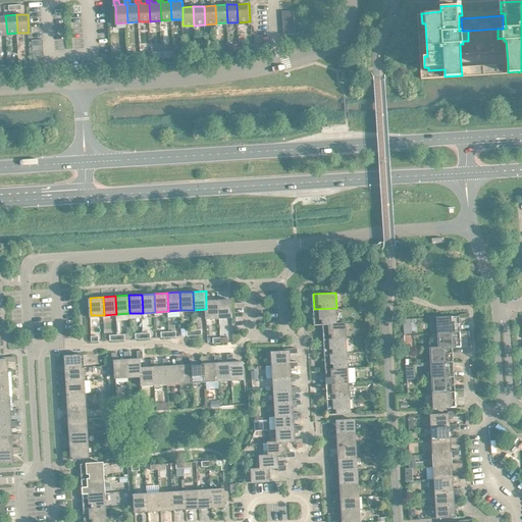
[(206,309),(207,318),(220,317),(219,299),(206,300),(206,301),(206,309)]
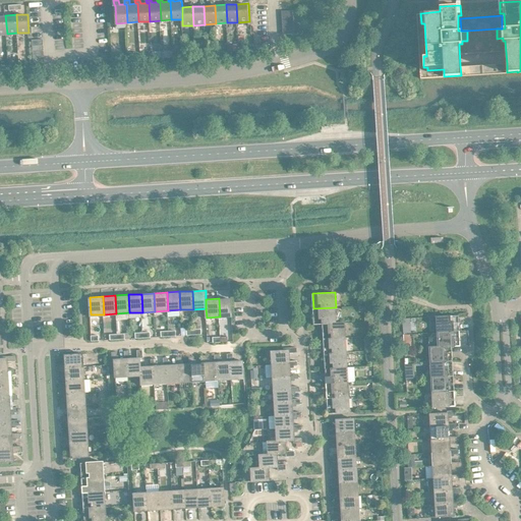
[(232,298),(219,298),(220,316),(233,315),(232,298)]
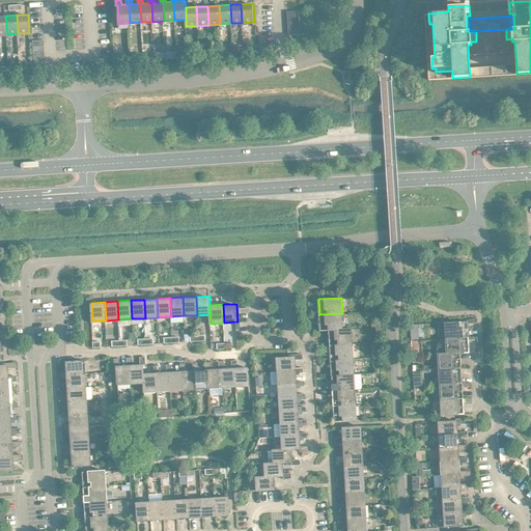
[(320,330),(329,330),(329,329),(343,328),(342,313),(319,314),(320,330)]
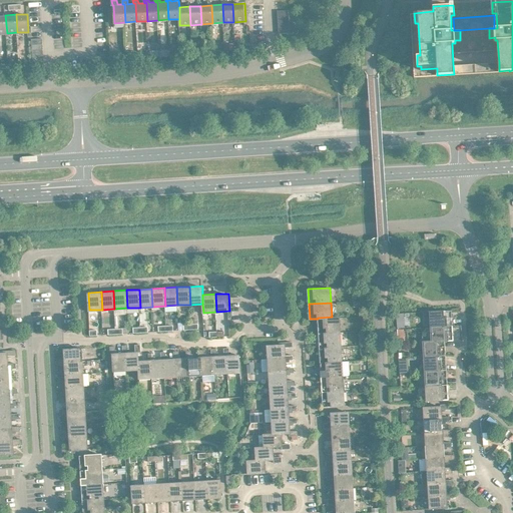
[(430,311),(431,326),(453,325),(452,310),(430,311)]
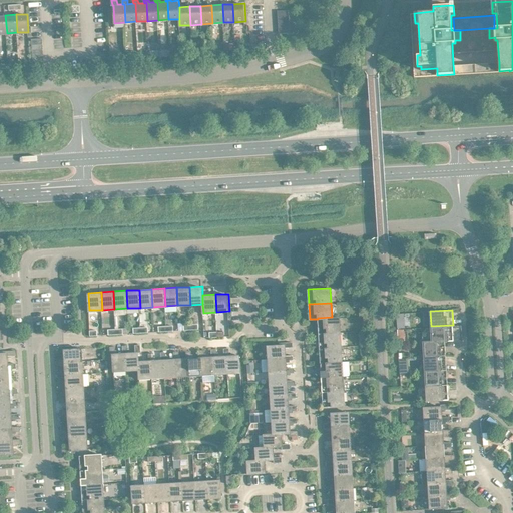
[(318,318),(318,319),(319,333),(341,332),(340,317),(332,317),(318,318)]
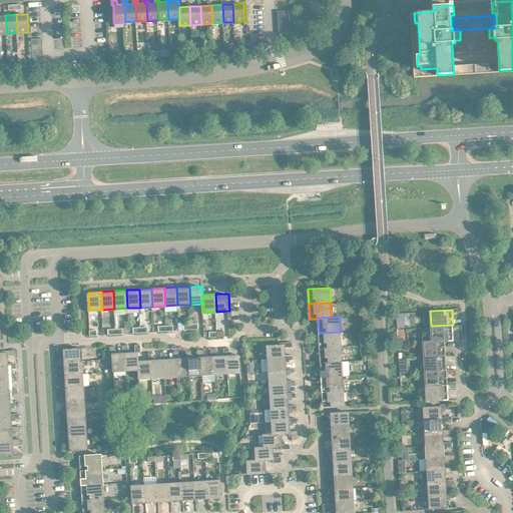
[(431,326),(432,340),(432,341),(446,340),(446,341),(454,340),(453,325),(431,326)]
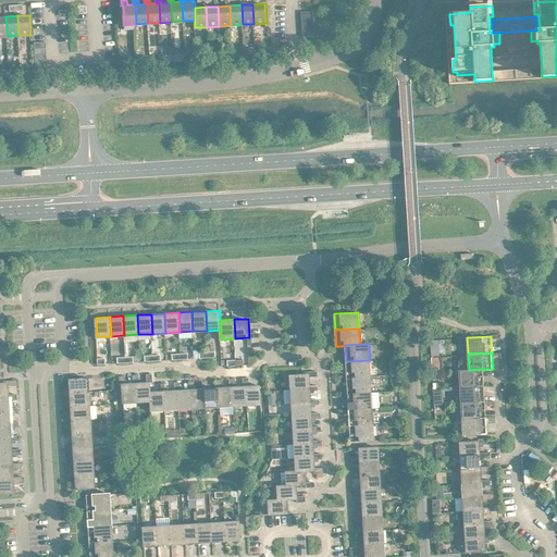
[(346,361),(347,378),(371,375),(370,360),(346,361)]
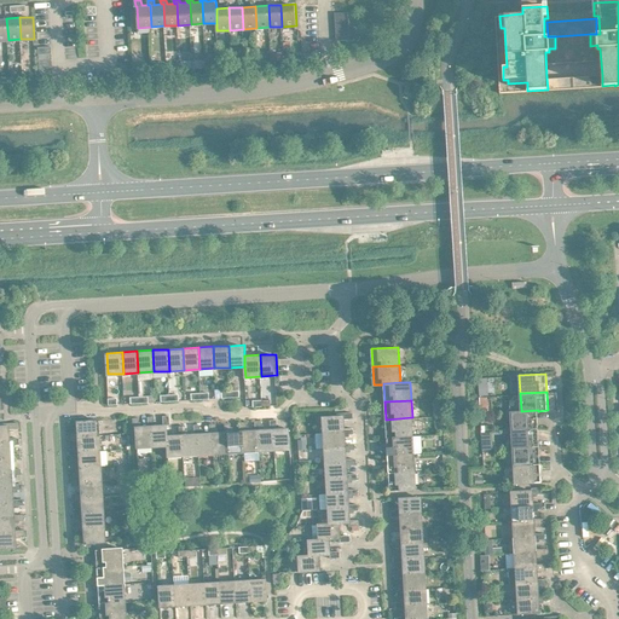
[(512,411),(512,429),(538,428),(538,411),(538,410),(521,411),(521,410),(512,411)]
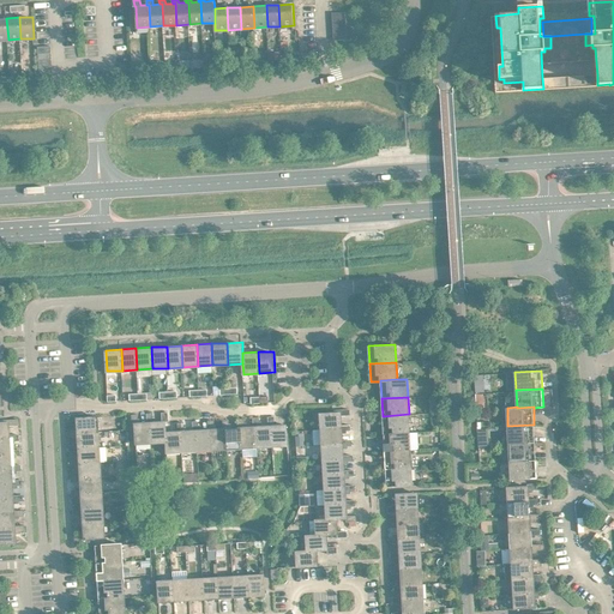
[(320,413),(321,428),(343,427),(342,425),(342,415),(351,414),(350,408),(341,409),(342,411),(320,413)]
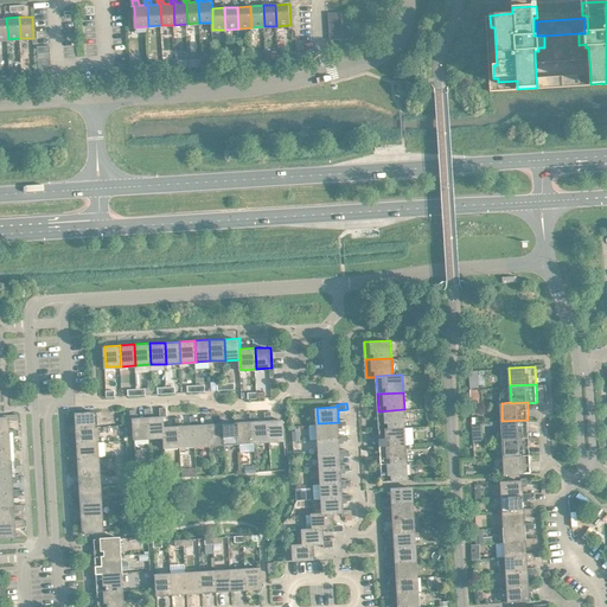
[(149,438),(165,436),(164,427),(165,426),(164,416),(167,416),(166,407),(160,407),(161,416),(152,416),(152,408),(146,408),(146,417),(148,416),(149,438)]
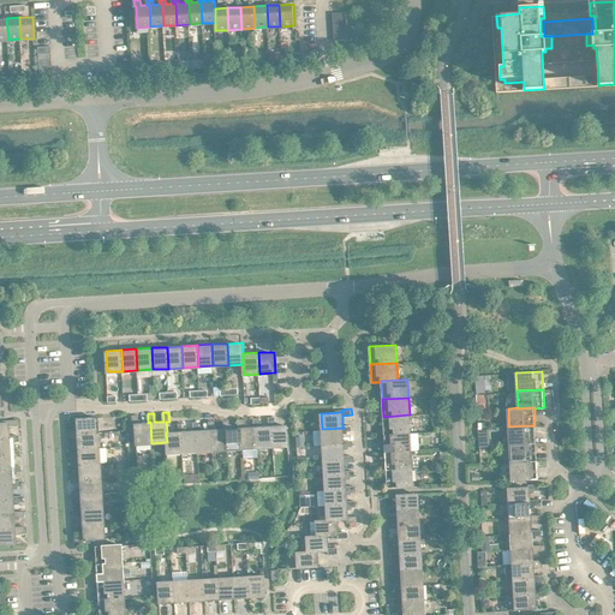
[(136,445),(151,443),(150,422),(148,423),(139,423),(138,413),(132,415),(133,423),(135,423),(136,445)]
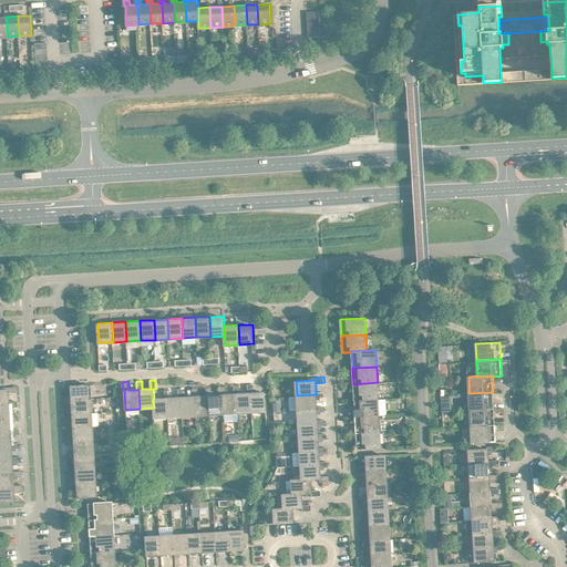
[(353,384),(354,400),(379,399),(378,382),(353,384)]
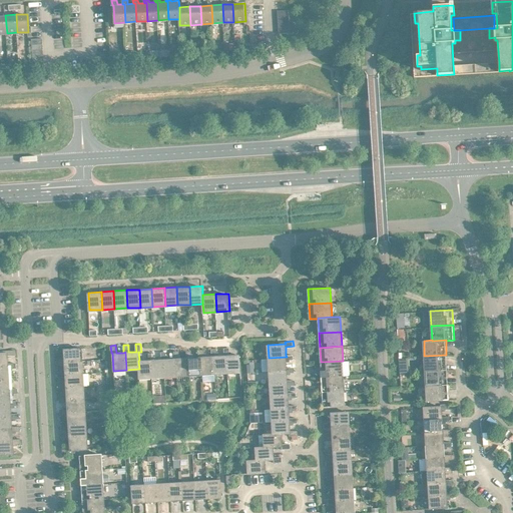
[(57,364),(65,364),(65,361),(83,360),(82,347),(64,349),(65,358),(57,359),(57,364)]
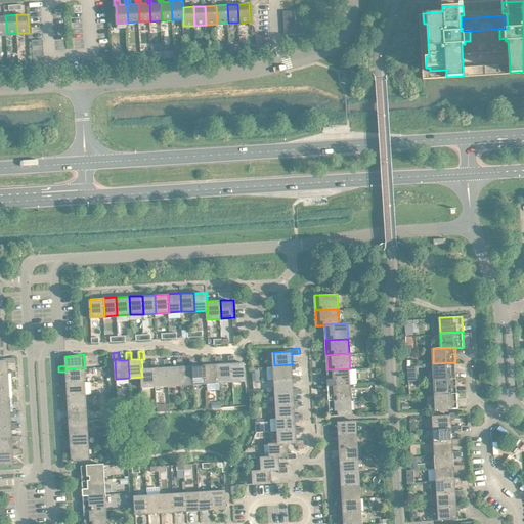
[(229,355),(229,362),(231,362),(233,381),(247,380),(245,361),(235,362),(234,354),(229,355)]
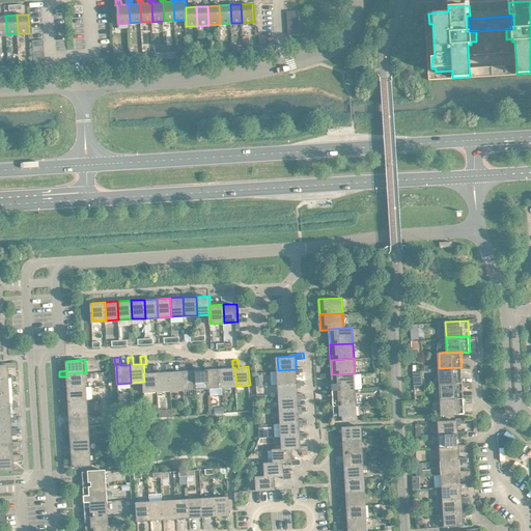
[(219,360),(220,368),(222,368),(223,387),(236,386),(234,367),(232,367),(225,368),(225,360),(219,360)]
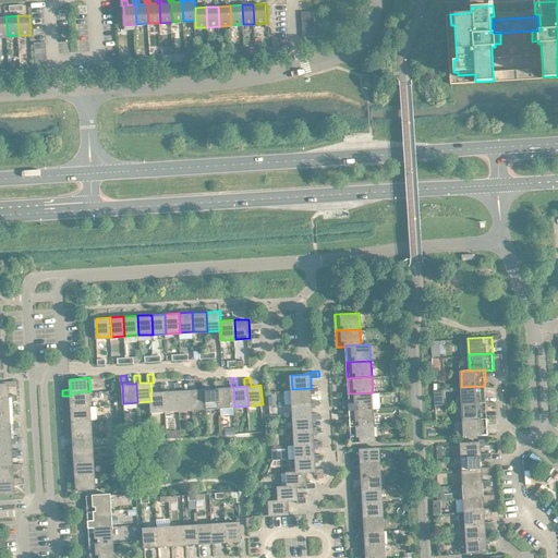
[(0,383),(0,397),(10,397),(10,395),(9,386),(17,386),(17,379),(9,380),(9,383),(0,383)]
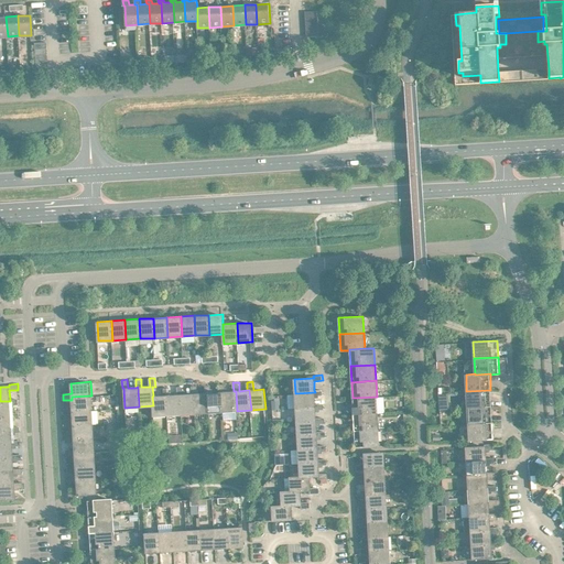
[(219,383),(219,392),(221,392),(223,411),(237,411),(236,391),(234,391),(225,391),(225,383),(219,383)]
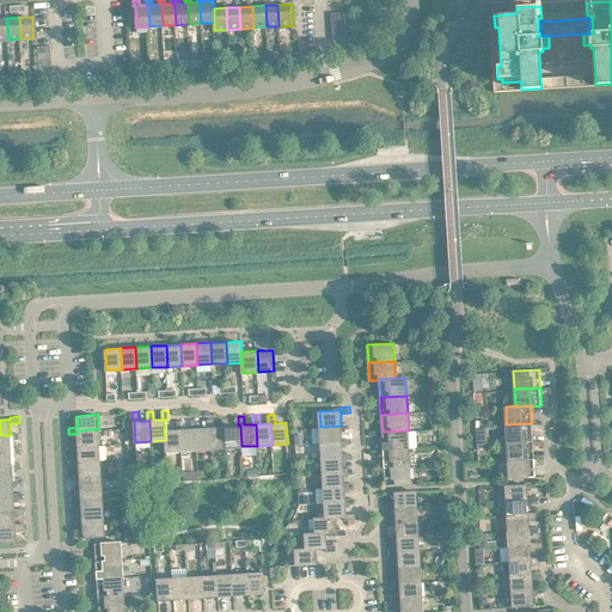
[(208,418),(208,427),(210,427),(212,448),(227,447),(226,426),(224,427),(214,427),(214,417),(208,418)]
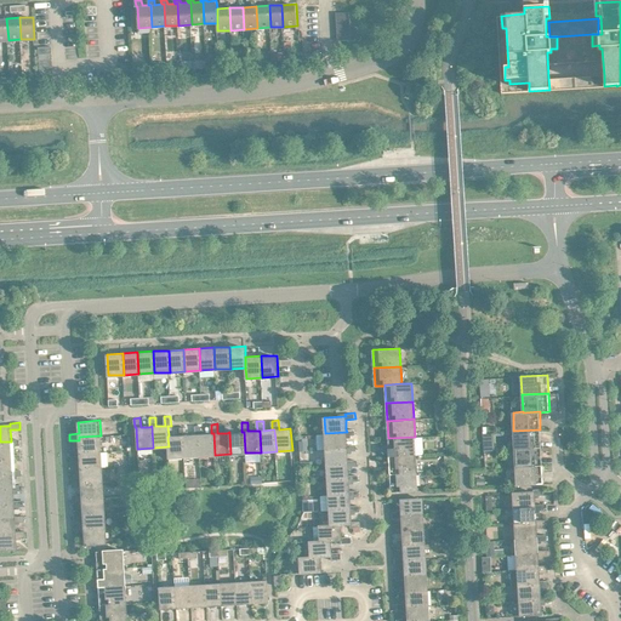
[(226,423),(227,433),(229,432),(231,454),(245,453),(244,432),(241,432),(233,432),(232,423),(226,423)]
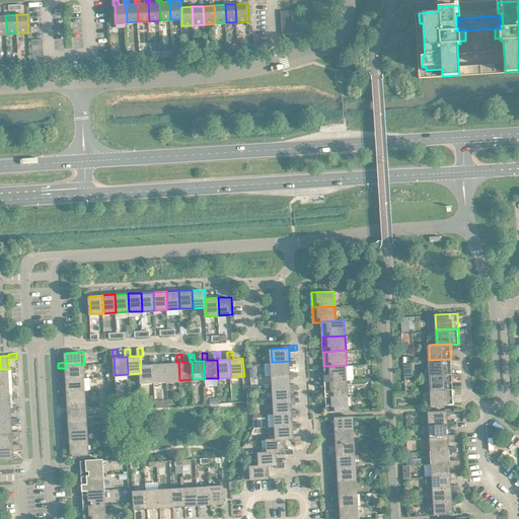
[(163,355),(164,363),(166,363),(167,381),(179,380),(178,362),(176,362),(169,363),(168,355),(163,355)]
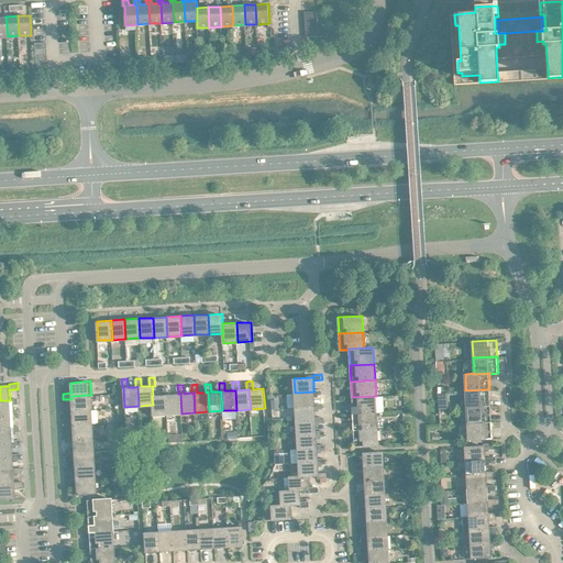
[(163,386),(164,395),(166,395),(167,415),(181,414),(180,394),(178,394),(169,395),(169,386),(163,386)]
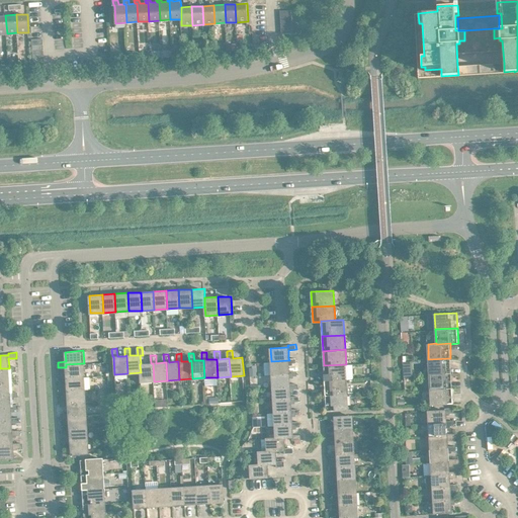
[(271,361),(271,374),(289,373),(289,370),(289,363),(296,363),(296,357),(288,358),(289,360),(271,361)]
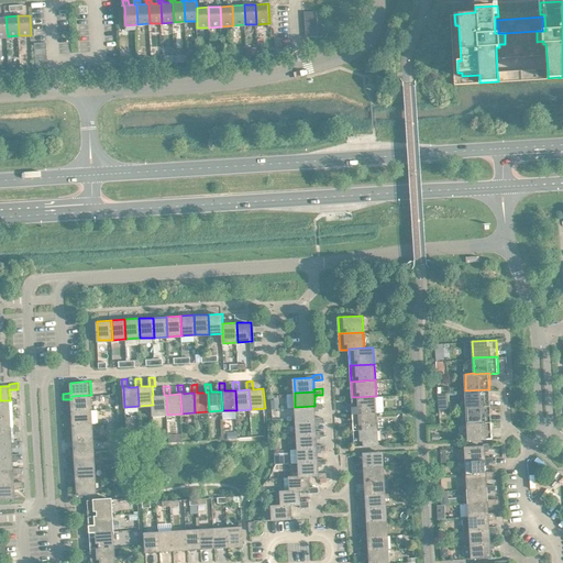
[(465,390),(466,407),(490,405),(489,389),(465,390)]
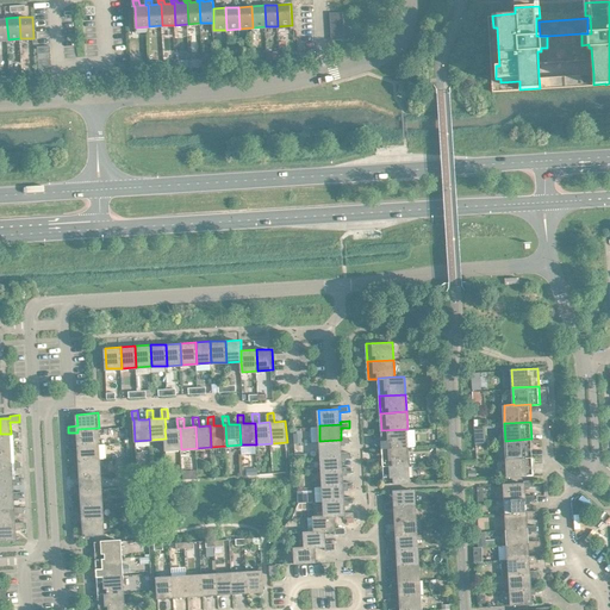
[(485,425),(475,425),(477,442),(486,442),(485,425)]
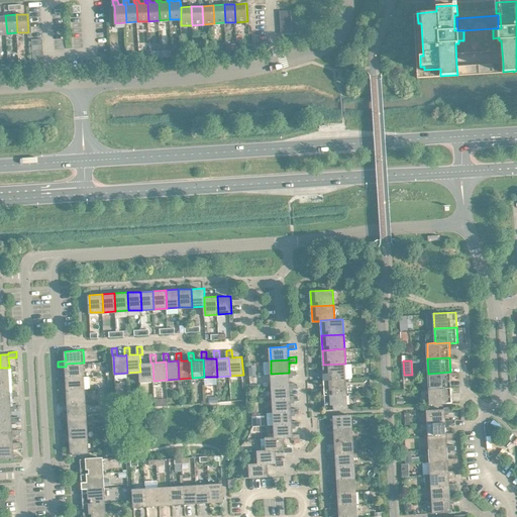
[(59,380),(67,379),(67,377),(85,376),(84,363),(66,364),(66,367),(66,374),(59,374),(59,380)]
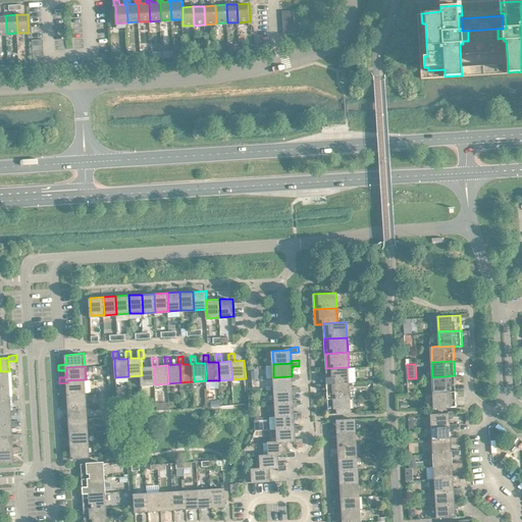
[(142,375),(142,384),(155,384),(154,366),(152,366),(142,366),(141,367),(142,375)]
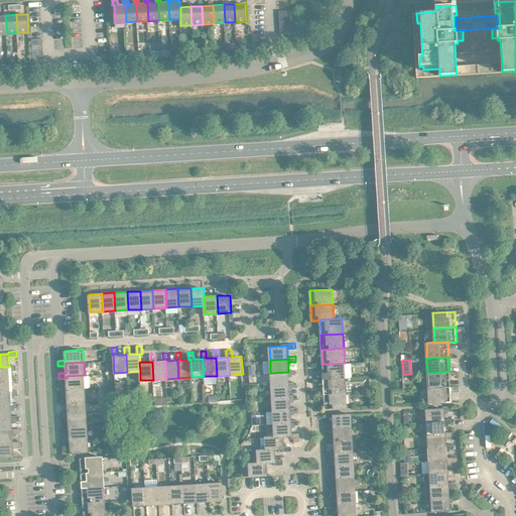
[(323,364),(324,379),(346,378),(345,363),(323,364)]
